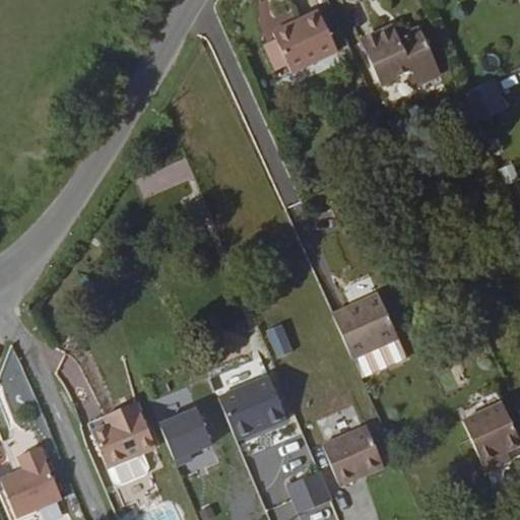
[(284,46),(296,72),(300,80),(346,58),(327,16),(280,37),(284,46)]
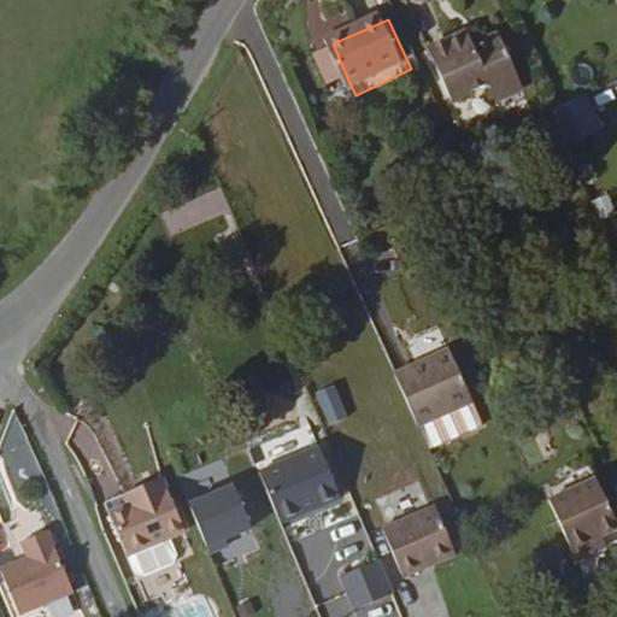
[(529,98),(504,45),(479,54),(471,41),(434,59),(458,112),(495,95),(503,111),(529,98)]
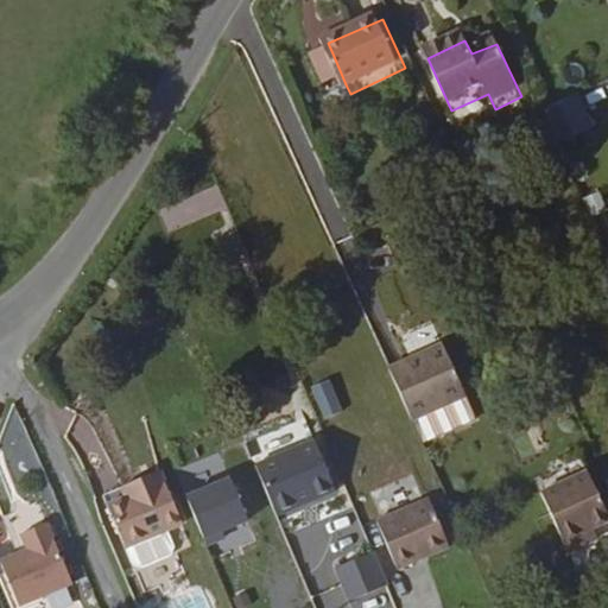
[(333,92),(346,84),(333,54),(320,61),(333,92)]
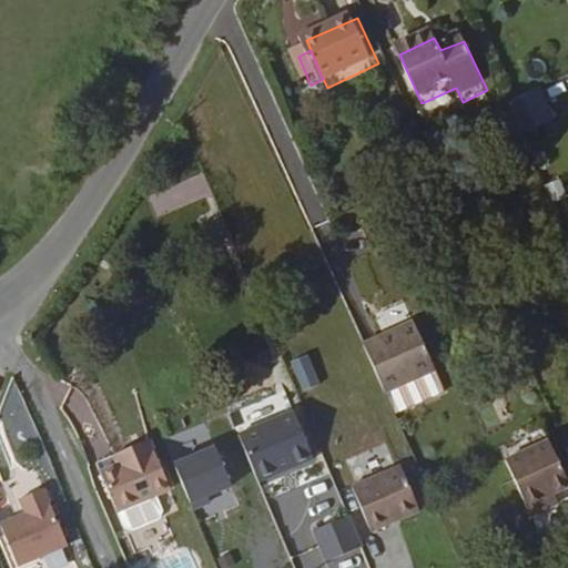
[(553,130),(539,100),(511,114),(526,144),(553,130)]
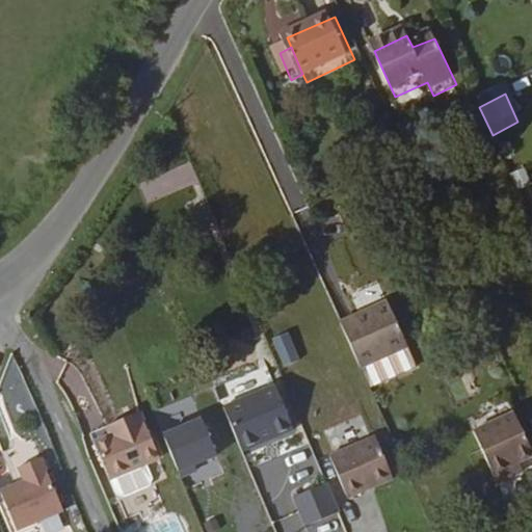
[(341,321),(361,366),(405,345),(384,299),(341,321)]
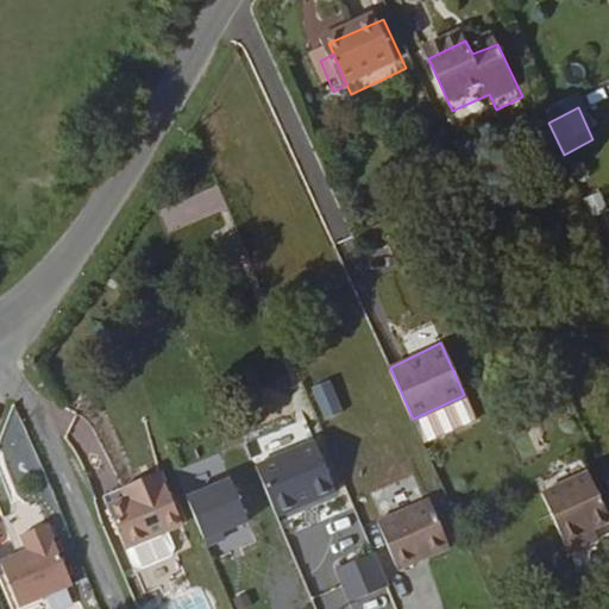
[(333,381),(312,388),(321,421),(343,415),(333,381)]
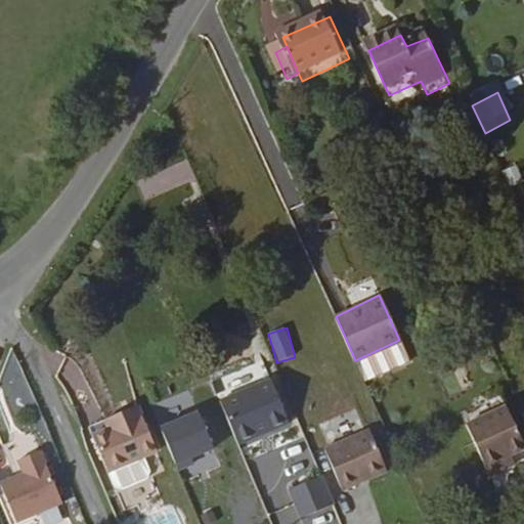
[(399,340),(355,360),(364,380),(408,358),(399,340)]
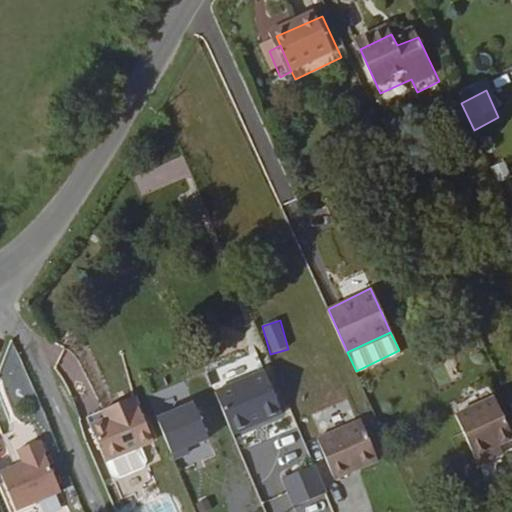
[(282,416),(263,371),(214,392),(232,437),(282,416)]
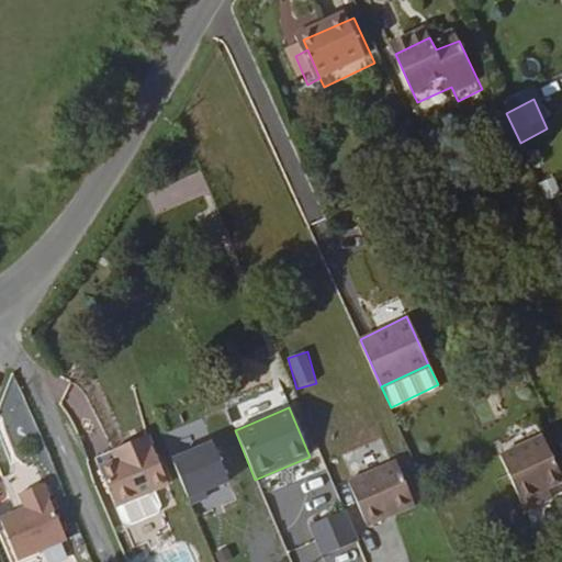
[(125,453),(113,458),(96,464),(112,507),(114,506),(152,492),(167,486),(147,435),(122,444),(125,453)]
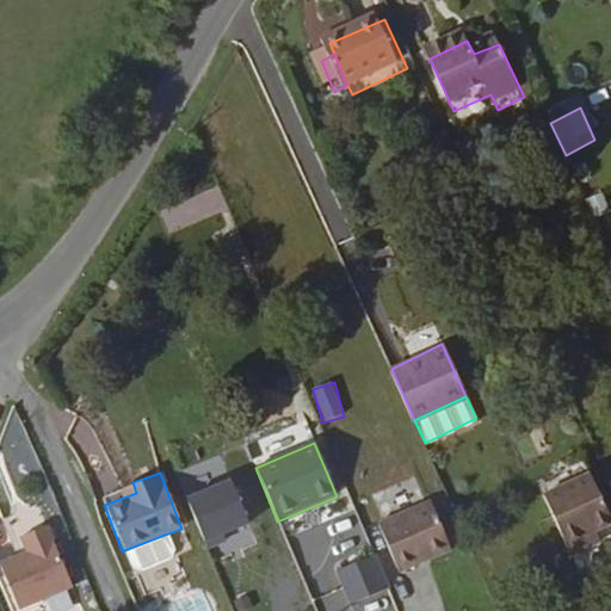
[(574,553),(592,545),(587,534),(599,529),(610,523),(610,510),(597,475),(549,494),(574,553)]
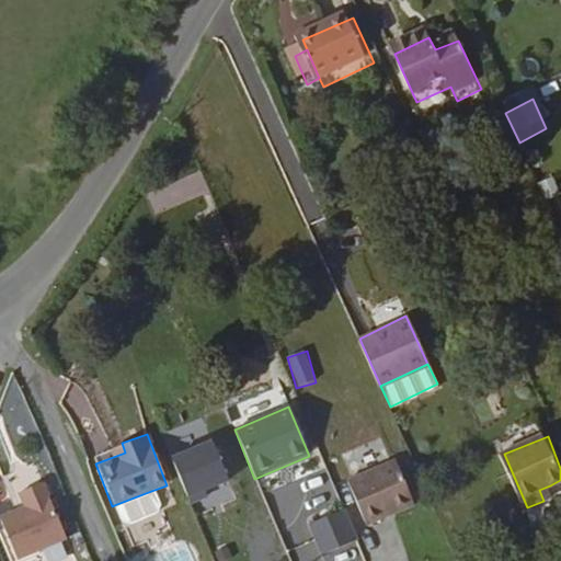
[(110,447),(113,457),(125,453),(122,443),(110,447)]
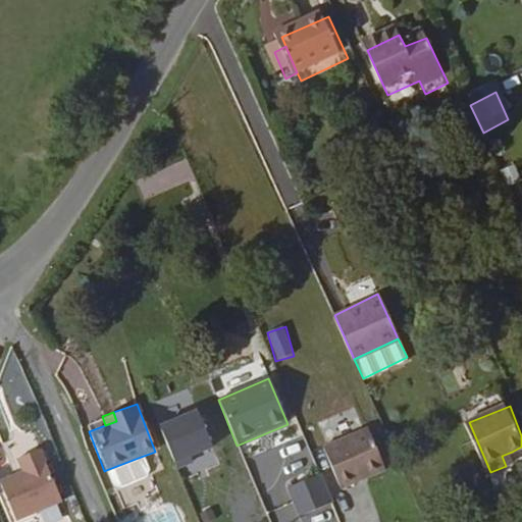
[(201,414),(163,430),(181,471),(197,464),(195,459),(216,449),(201,414)]
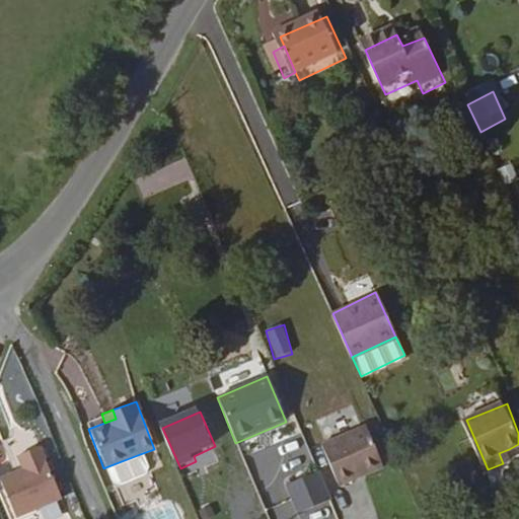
[(339,490),(376,469),(356,430),(318,450),(339,490)]
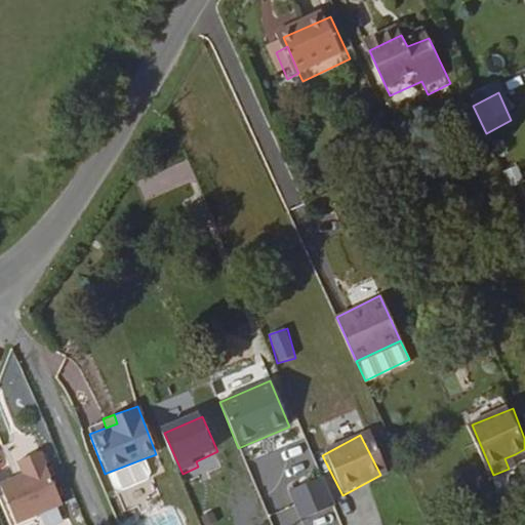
[(23,461),(0,473),(0,480),(15,517),(63,496),(40,446),(21,454),(23,461)]
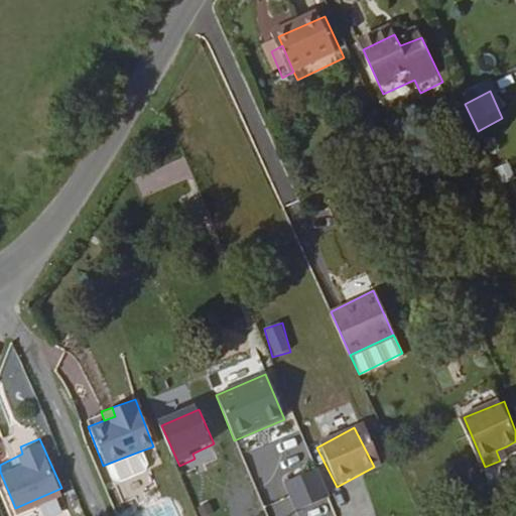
[(496,450),(500,461),(509,457),(506,446),(496,450)]
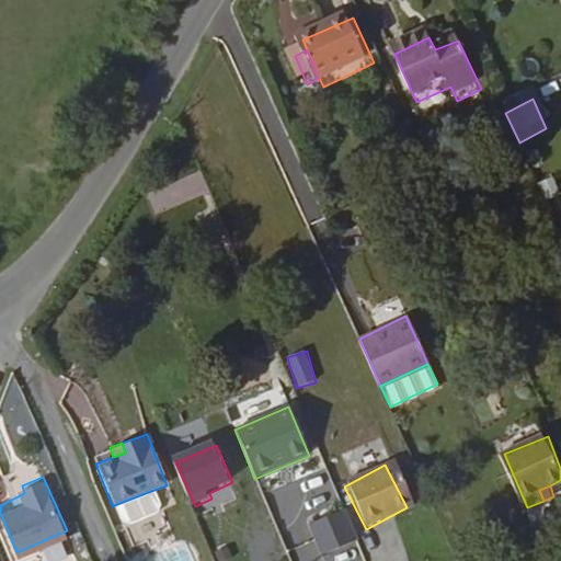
[(158,506),(151,491),(114,505),(119,522),(126,524),(155,514),(158,506)]
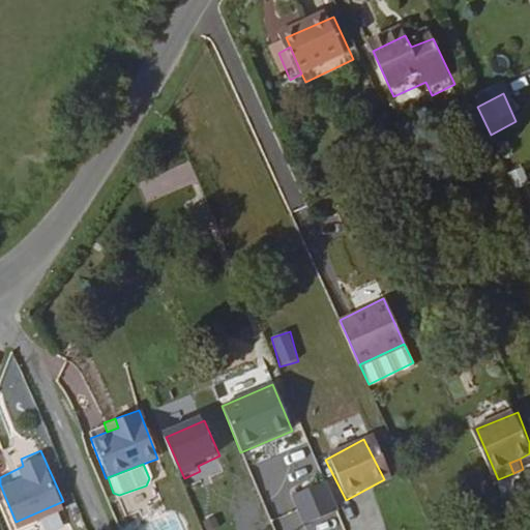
[(340,513),(327,484),(293,499),(305,527),(340,513)]
